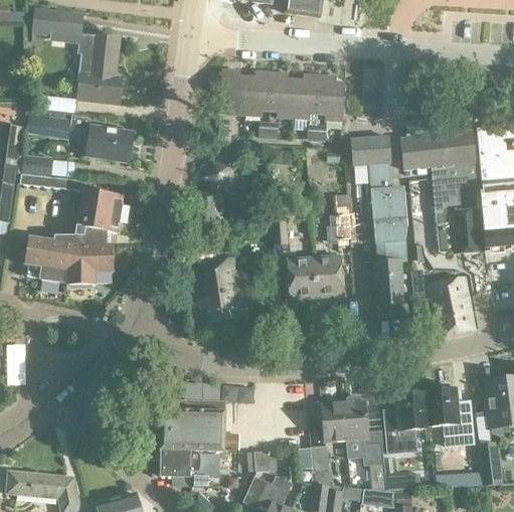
[(286,0),(285,11),(321,16),(323,0),(286,0)]
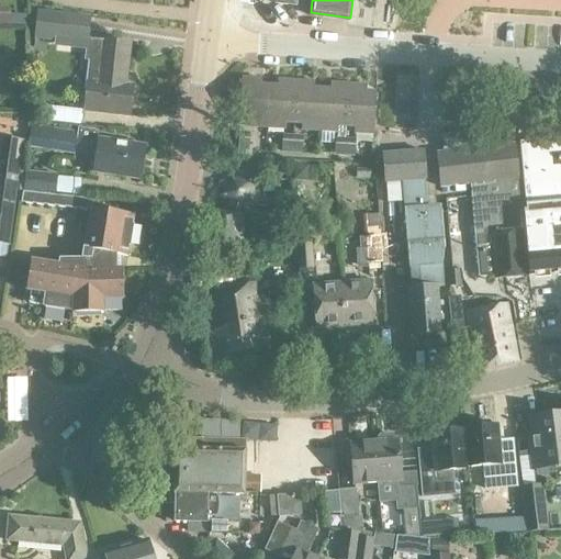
[(62,41),(65,14),(38,11),(35,38),(62,41)]
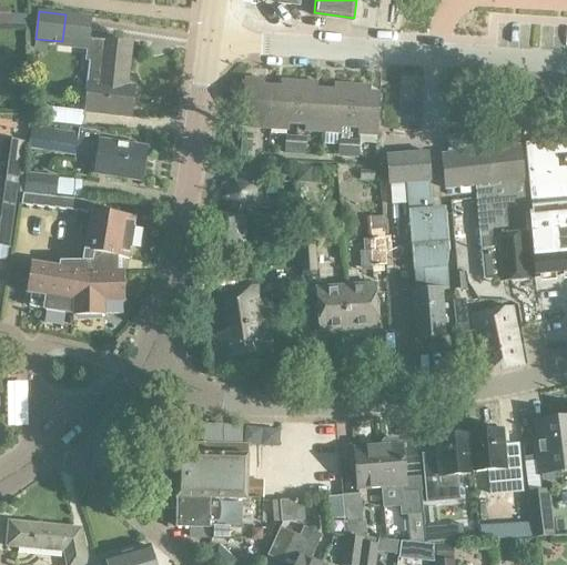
[(93,39),(89,79),(85,107),(131,112),(134,83),(125,82),(131,40),(104,37),(103,40),(93,39)]
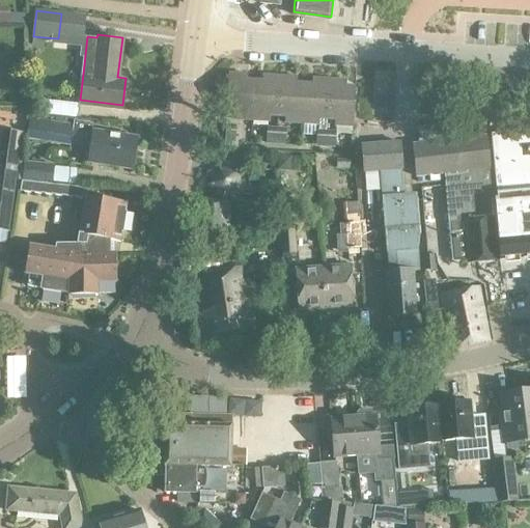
[(252,117),(254,78),(246,78),(246,71),(229,70),(227,110),(236,111),(236,116),(252,117)]
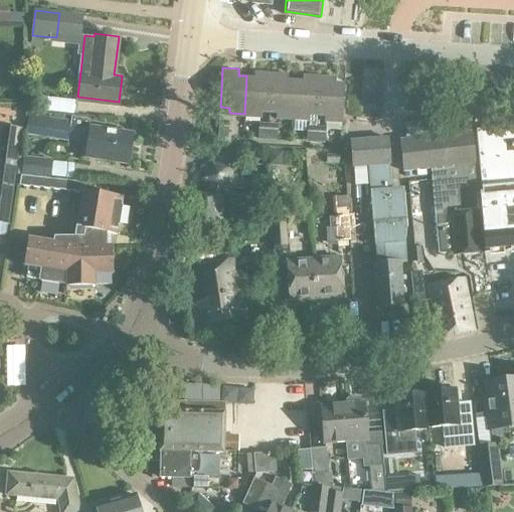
[(255,76),(246,75),(244,114),(261,115),(261,109),(270,110),(271,70),(255,69),(255,76)]
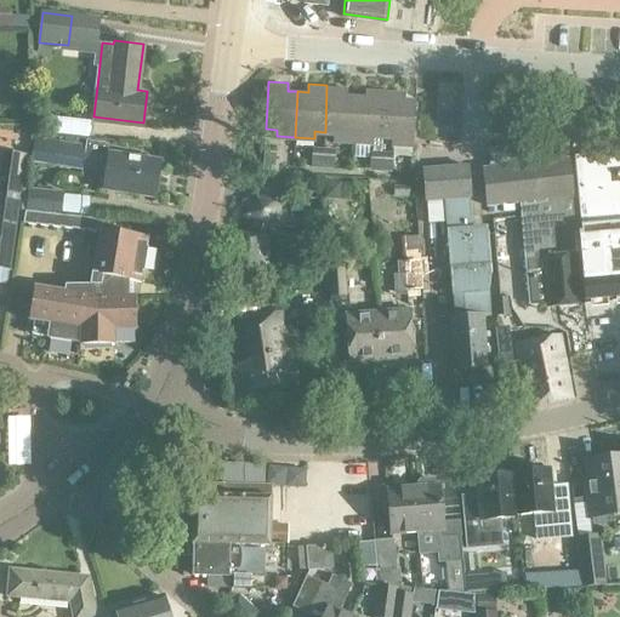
[(326,85),(325,132),(335,132),(334,140),(353,141),(356,95),(345,95),(346,86),(326,85)]
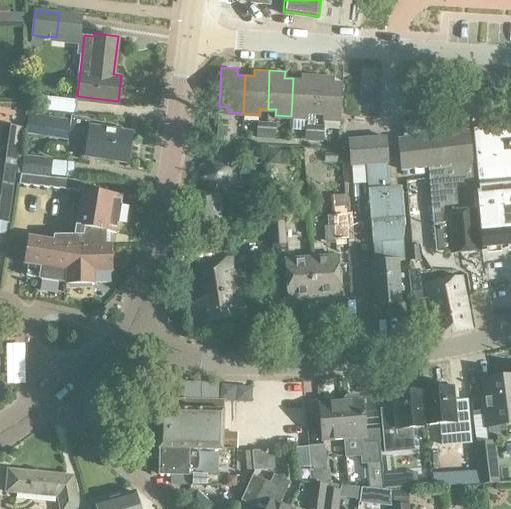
[(301,79),(293,78),(291,116),(307,117),(308,111),(315,112),(317,73),(302,72),(301,79)]
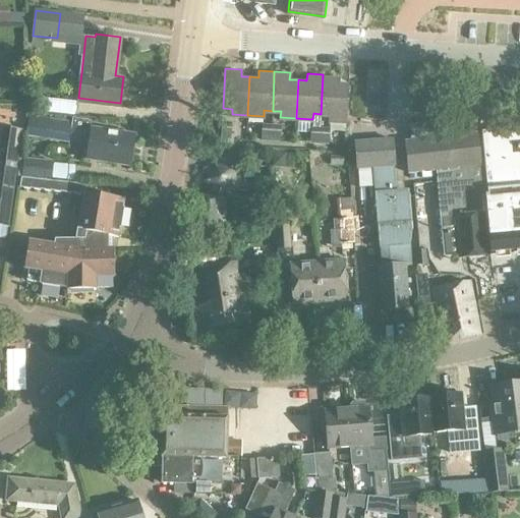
[(323,74),(321,114),(329,114),(329,120),(346,121),(348,81),(339,81),(339,75),(323,74)]
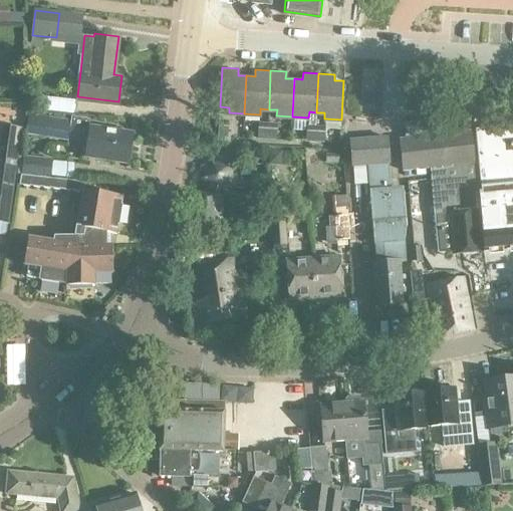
[(133,132),(90,124),(91,119),(71,115),(70,120),(29,112),(25,131),(88,141),(86,154),(127,161),(133,132)]
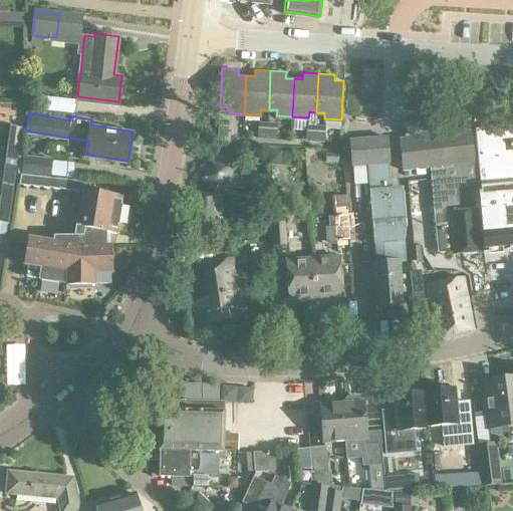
[(441,117),(405,122),(407,138),(443,134),(441,117)]
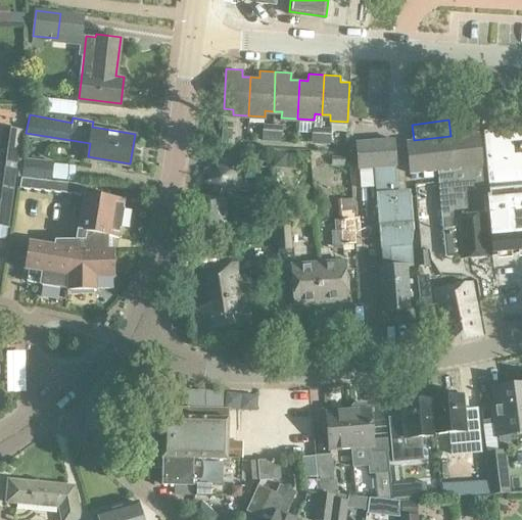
[(223,121),(222,135),(231,136),(232,122),(223,121)]
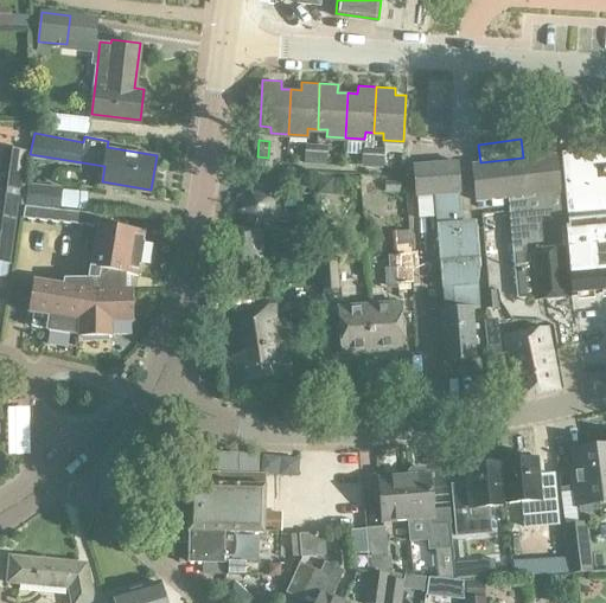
[(304,162),(316,164),(317,145),(306,143),(304,162)]
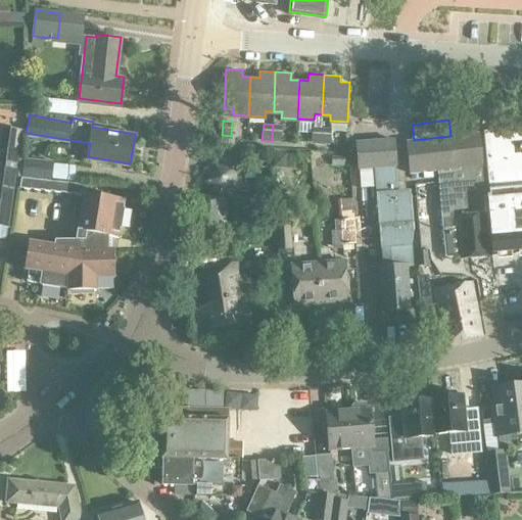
[(282,126),(273,125),(272,141),(281,141),(282,126)]
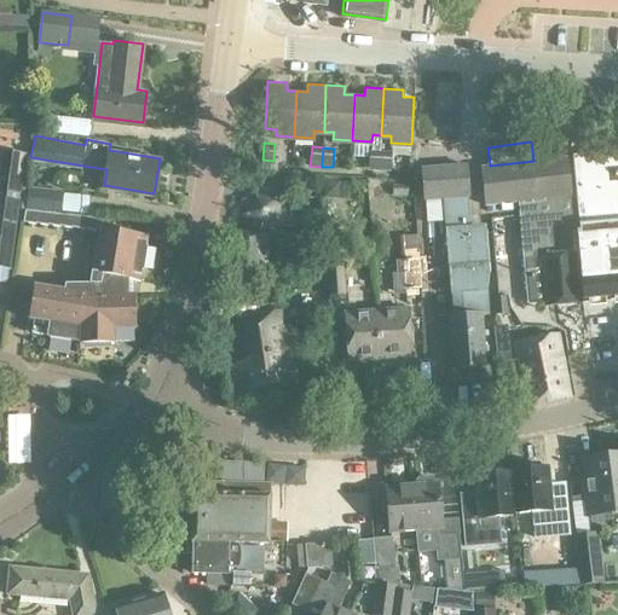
[(0,149),(0,265),(10,267),(27,154),(0,149)]
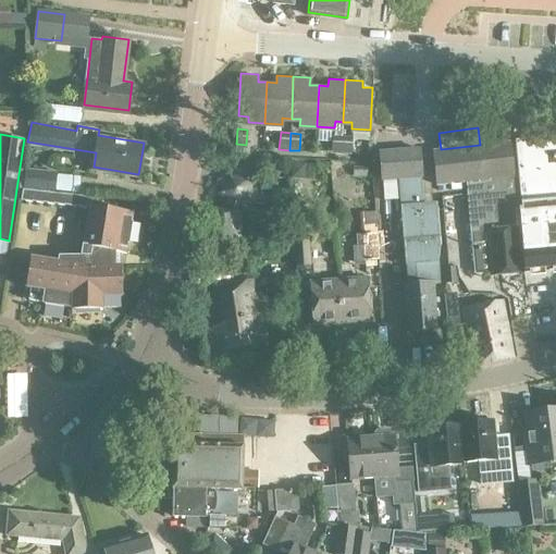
[(555,134),(516,138),(522,210),(519,210),(524,270),(547,268),(555,267),(555,134)]
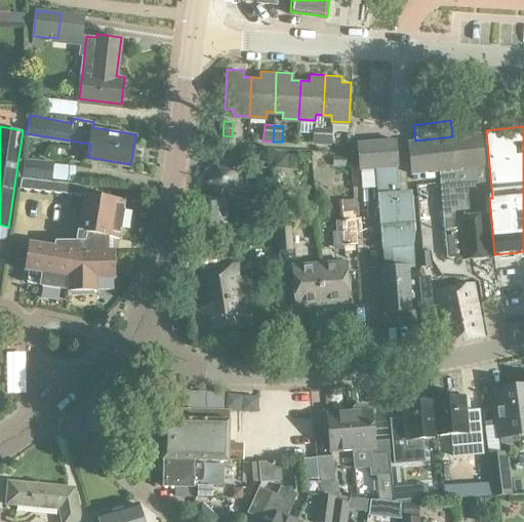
[(312,144),(322,145),(323,128),(313,127),(312,144)]
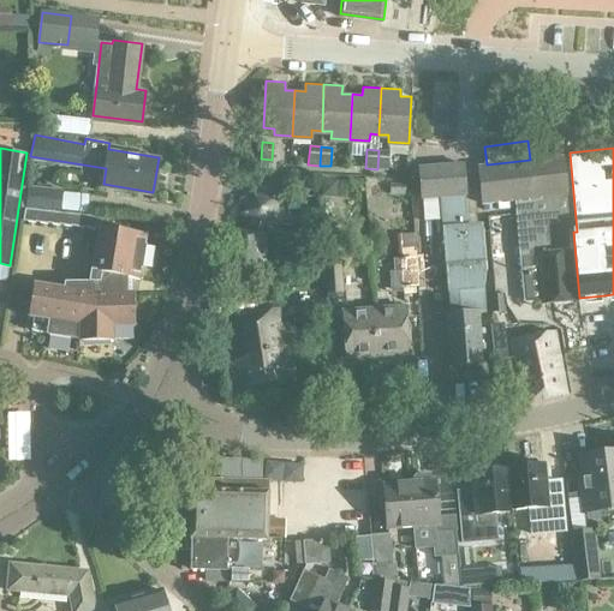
[(389,150),(379,150),(377,169),(388,169),(389,150)]
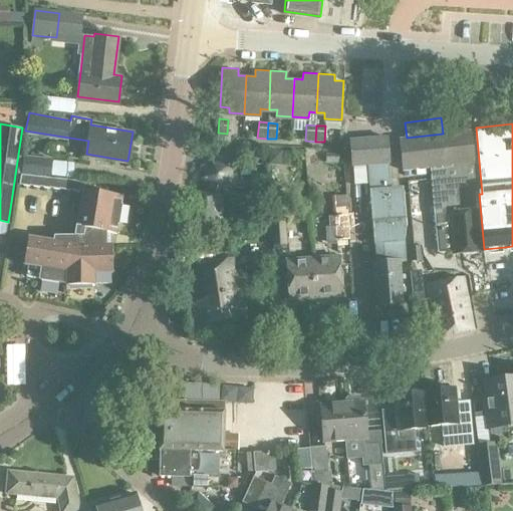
[(443,134),(407,138),(401,139),(405,168),(443,164),(443,168),(430,169),(434,215),(437,215),(450,214),(450,212),(478,210),(471,131),(443,134)]
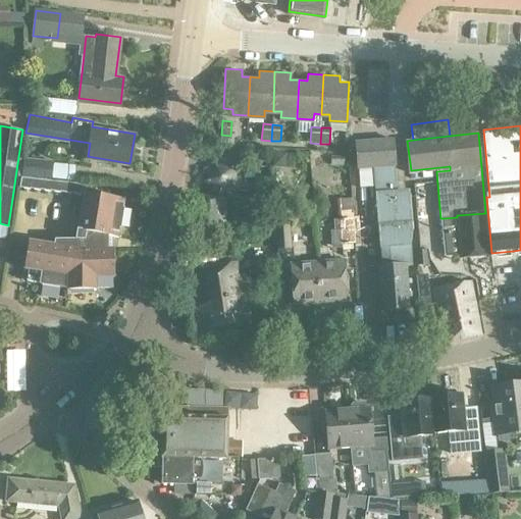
[(412,262),(410,245),(413,225),(411,194),(403,194),(403,191),(396,191),(394,164),(396,164),(394,138),(356,140),(358,166),(374,165),(378,223),(379,247),(389,246),(392,264),(377,265),(381,309),(410,306),(407,263),(412,262)]
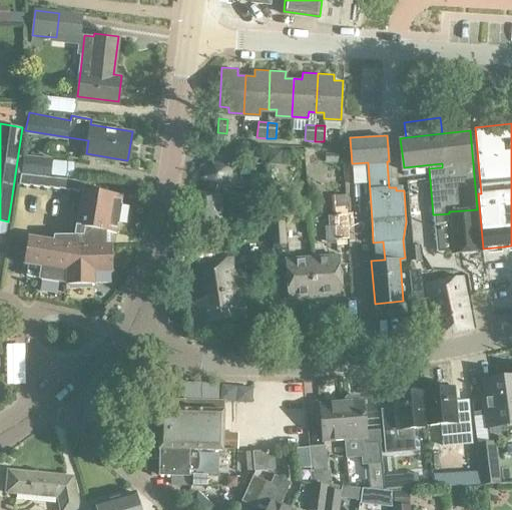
[(50,173),(73,175),(74,163),(52,160),(52,157),(24,154),(22,171),(50,175),(50,173)]
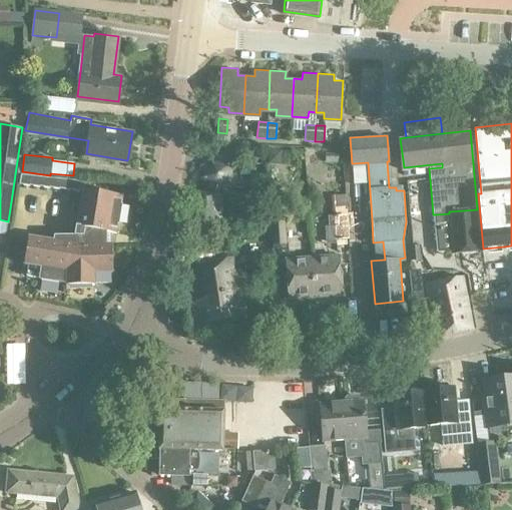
[(203,176),(216,187),(230,179),(228,162),(212,161),(203,176)]
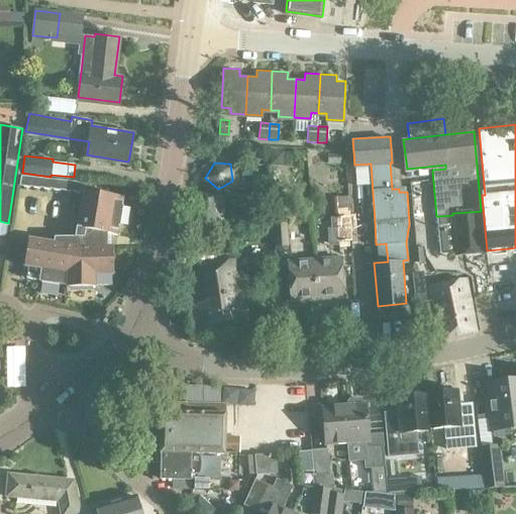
[(269,175),(253,174),(252,188),(268,189),(269,175)]
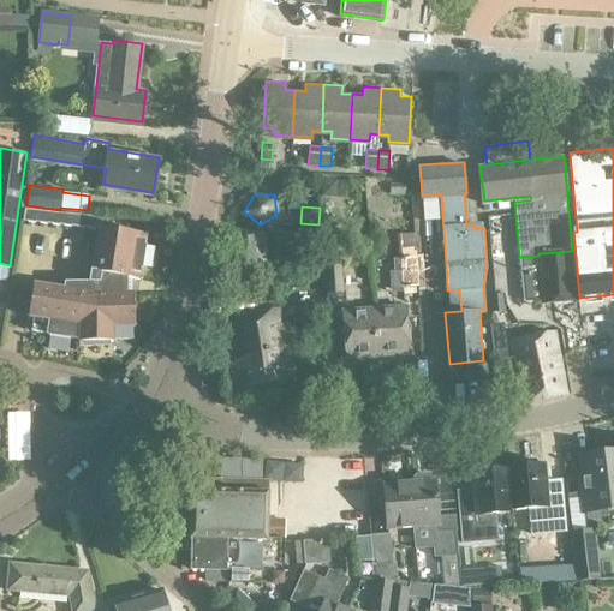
[(36,221),(36,220),(37,209),(27,208),(24,219),(36,221)]
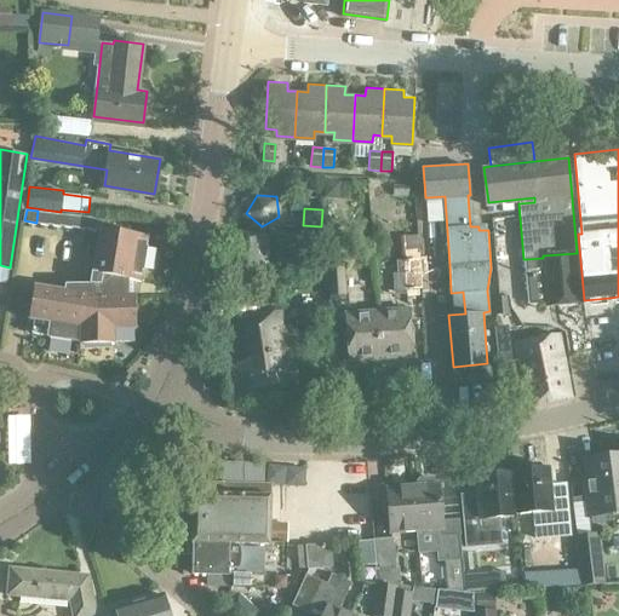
[(49,224),(49,223),(50,212),(38,211),(36,222),(49,224)]
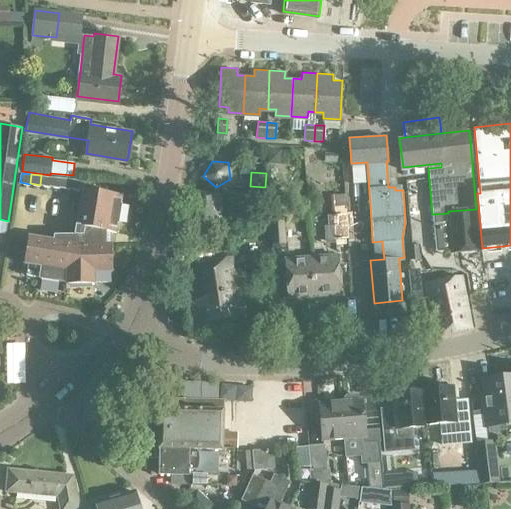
[(50,186),(50,185),(51,176),(41,175),(40,184),(50,186)]
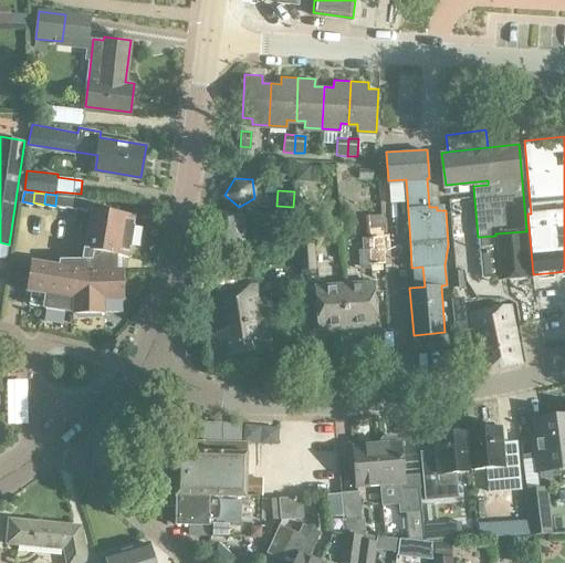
[(66,207),(66,206),(67,196),(56,195),(55,205),(66,207)]
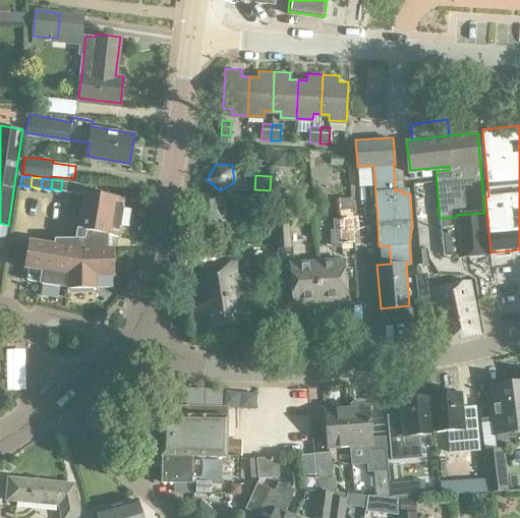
[(71,191),(71,190),(72,181),(62,180),(61,189),(71,191)]
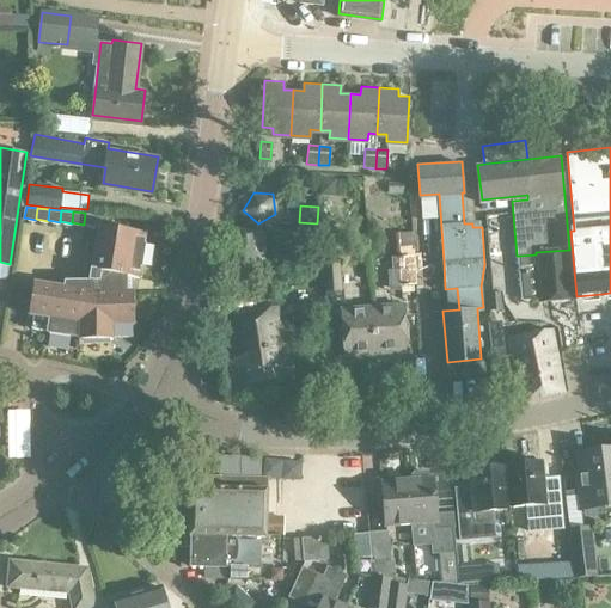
[(97,214),(85,213),(84,223),(96,226),(97,214)]
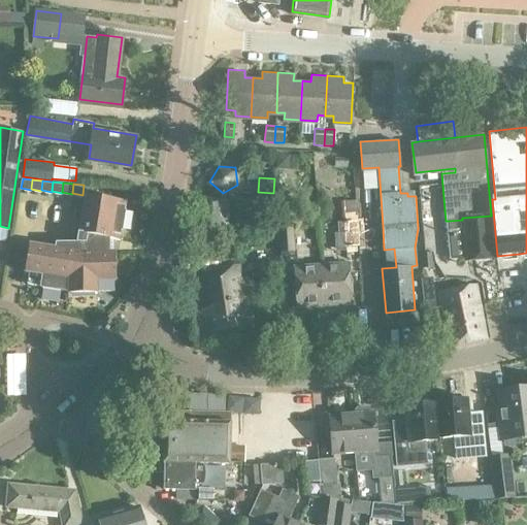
[(273,194),(258,192),(257,206),(271,207),(273,194)]
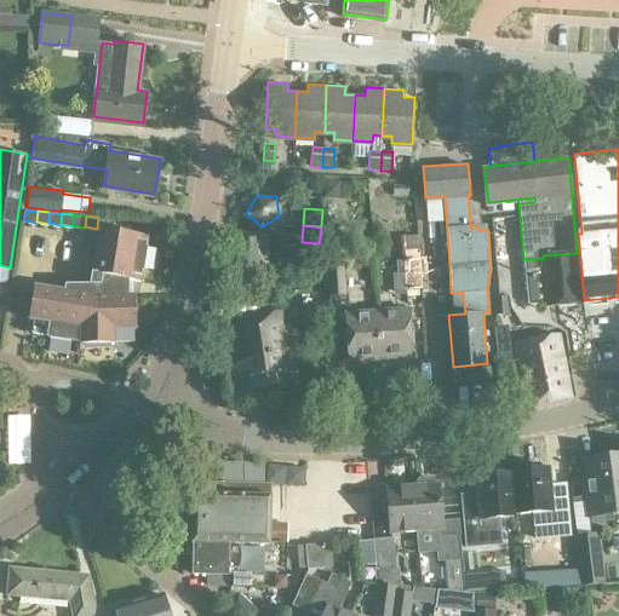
[(66,283),(64,289),(39,285),(30,317),(35,318),(32,330),(80,343),(115,343),(132,339),(137,327),(136,293),(130,293),(130,277),(142,280),(149,235),(101,226),(93,282),(66,283)]
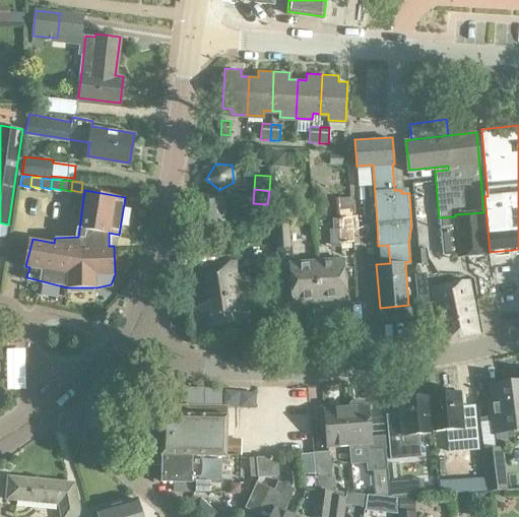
[(228,196),(193,192),(191,228),(225,231),(228,196)]
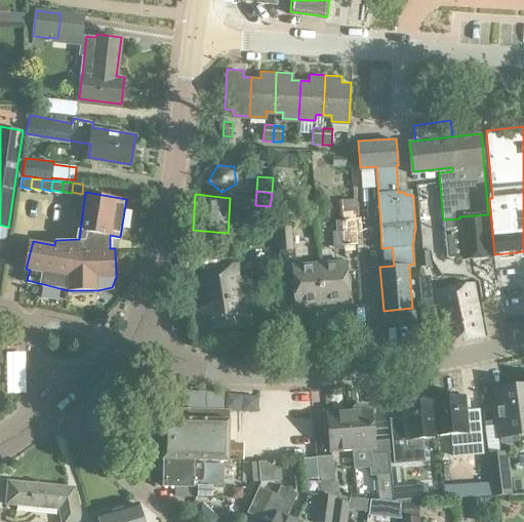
[(345,218),(356,217),(354,197),(343,198),(345,218)]
